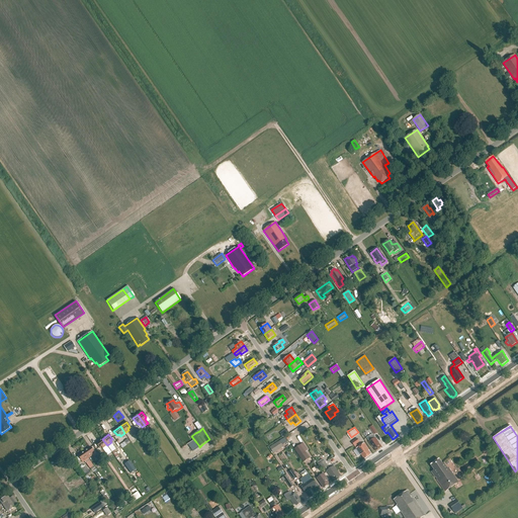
[(372,434),(367,438),(369,441),(369,442),(372,447),(373,446),(376,451),(380,448),(379,447),(381,446),(375,437),(374,438),(372,434)]
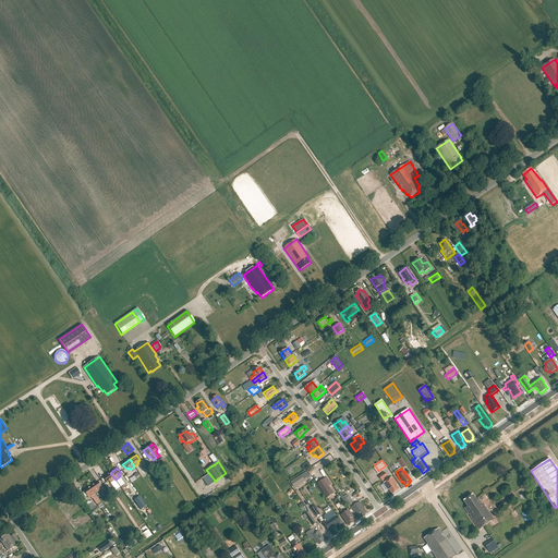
[(109,481),(110,483),(116,480),(110,473),(104,477),(107,483),(109,481)]
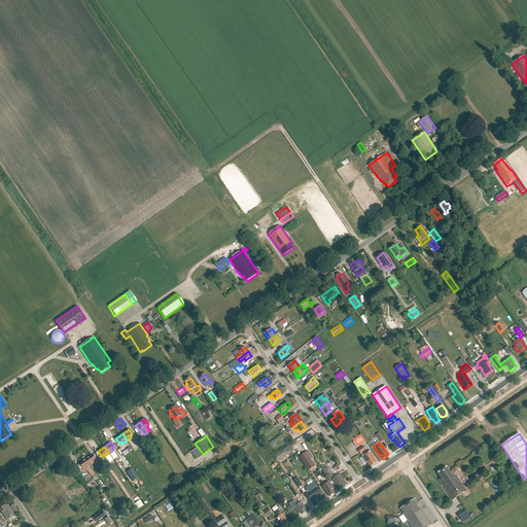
[(361,453),(363,456),(362,457),(366,463),(367,462),(371,467),(378,462),(375,459),(376,458),(371,451),(364,455),(362,452),(366,450),(363,447),(358,450),(360,454),(361,453)]
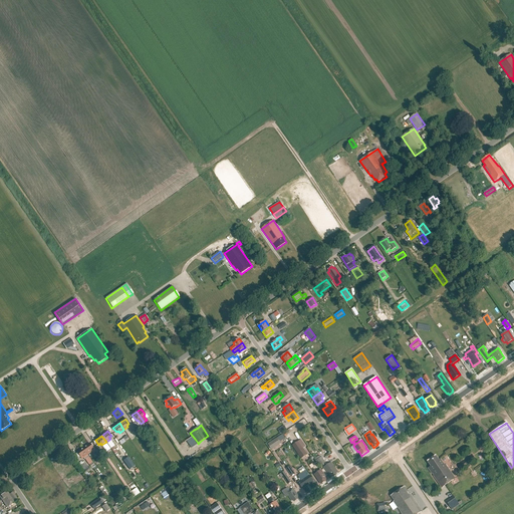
[(277,438),(267,445),(271,450),(281,443),(277,438)]
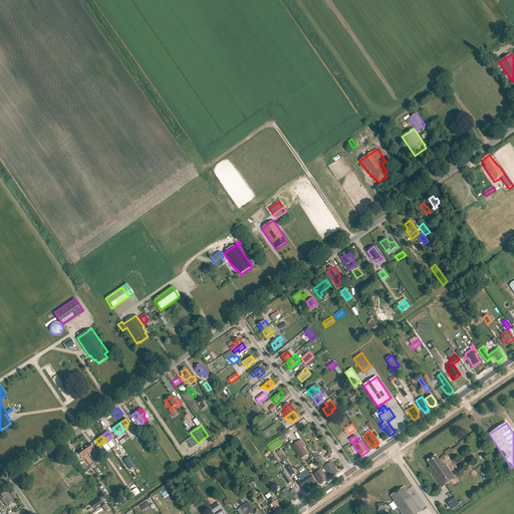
[(195,439),(188,443),(192,448),(198,443),(195,439)]
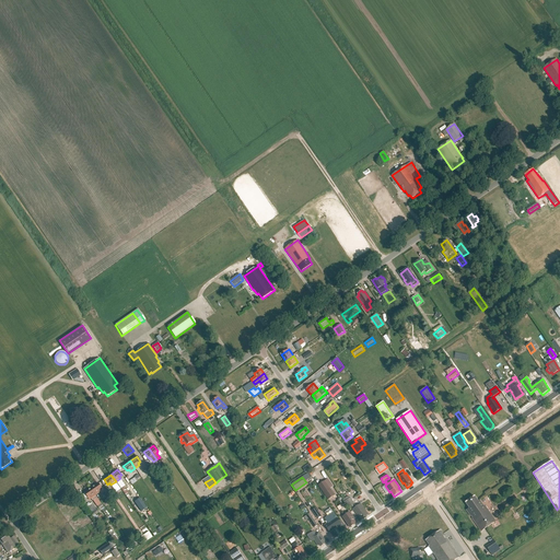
[(328,479),(318,485),(328,500),(335,496),(330,489),(333,487),(328,479)]
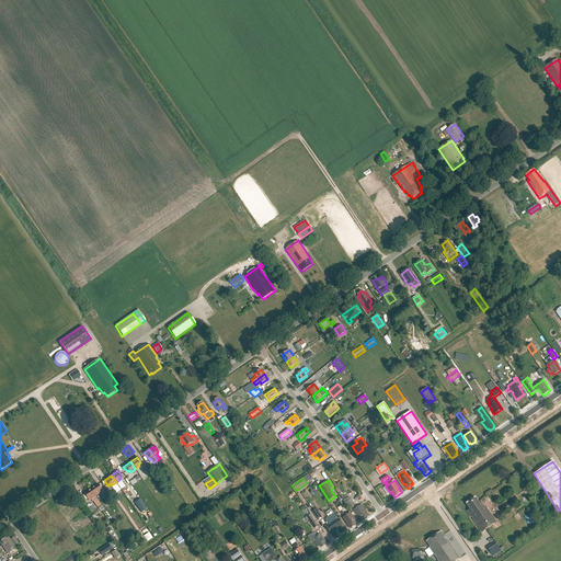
[(91,489),(96,496),(101,493),(100,491),(102,489),(99,484),(91,489)]
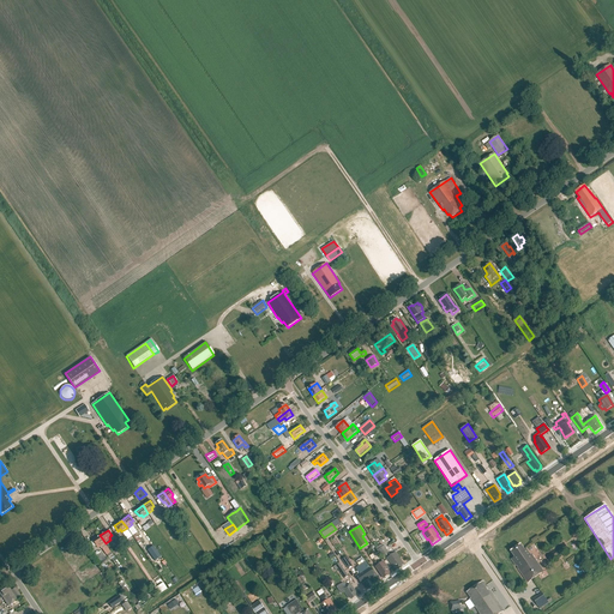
[(98,543),(101,546),(106,543),(100,535),(92,541),(96,546),(98,543)]
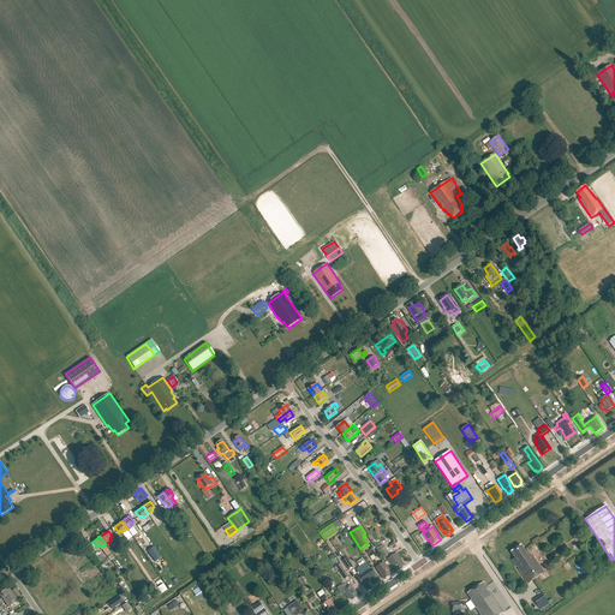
[(113,542),(120,554),(125,550),(117,539),(113,542)]
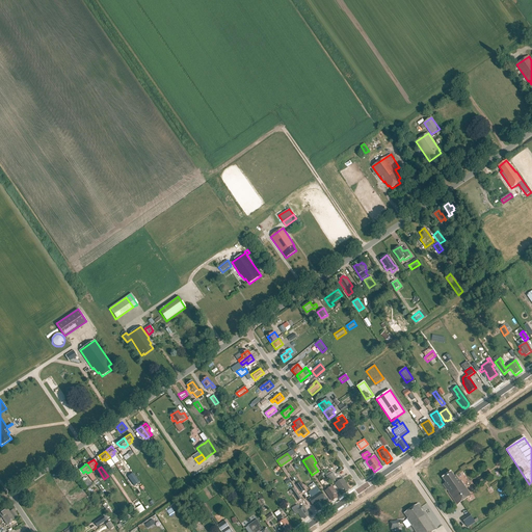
[(455,477),(451,472),(443,478),(446,483),(444,485),(457,505),(471,496),(461,481),(460,481),(459,480),(461,479),(460,476),(457,478),(456,476),(455,477)]
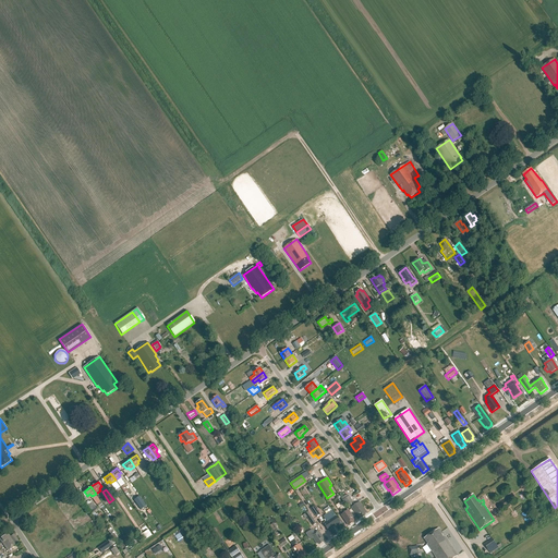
[(134,500),(141,509),(146,506),(140,496),(134,500)]
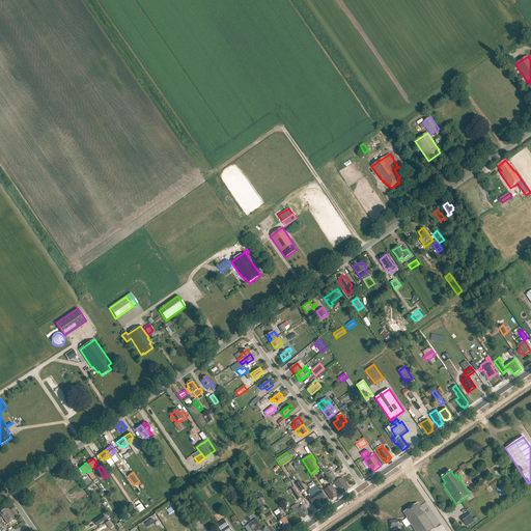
[(327,476),(331,481),(336,477),(333,472),(327,476)]
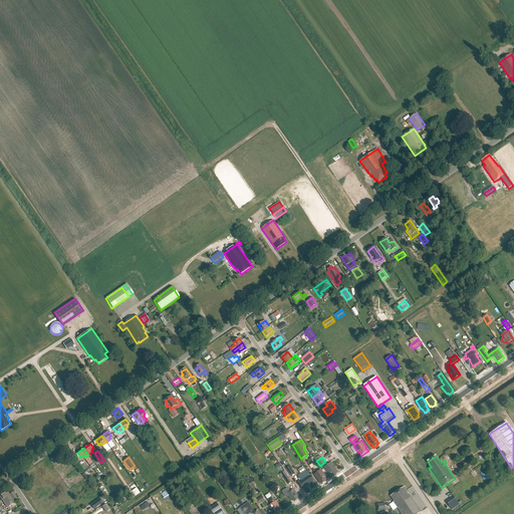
[(324,468),(330,476),(332,475),(332,476),(336,474),(335,473),(337,472),(331,463),(324,468)]
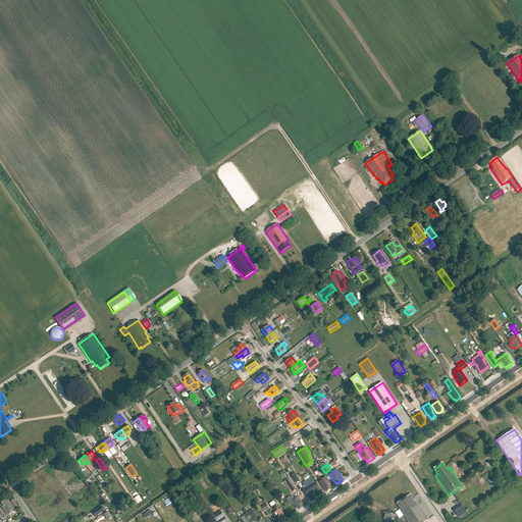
[(295,473),(291,476),(296,483),(300,481),(295,473)]
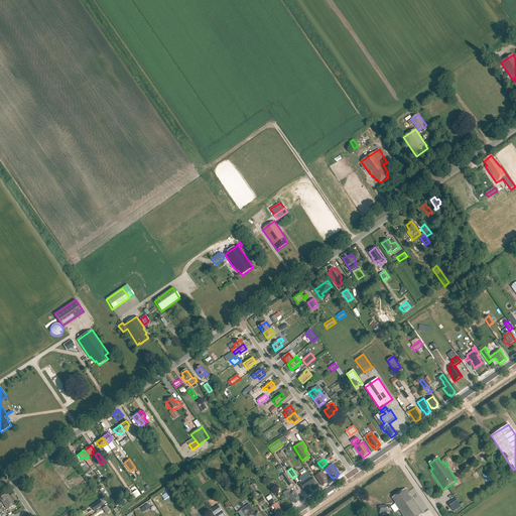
[(323,472),(316,477),(323,486),(328,483),(327,483),(329,481),(323,472)]
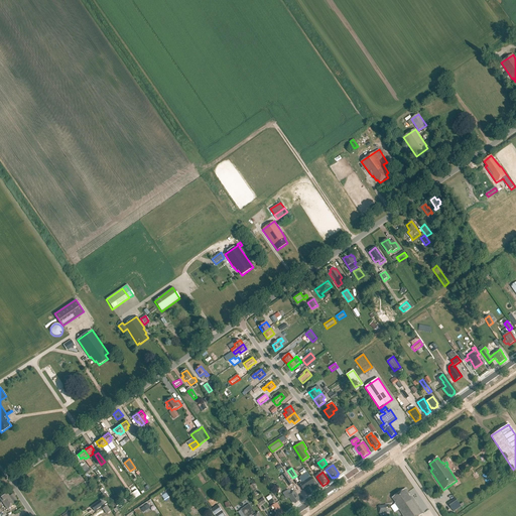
[(307,473),(299,478),(302,483),(299,485),(304,491),(314,483),(310,477),(307,473)]
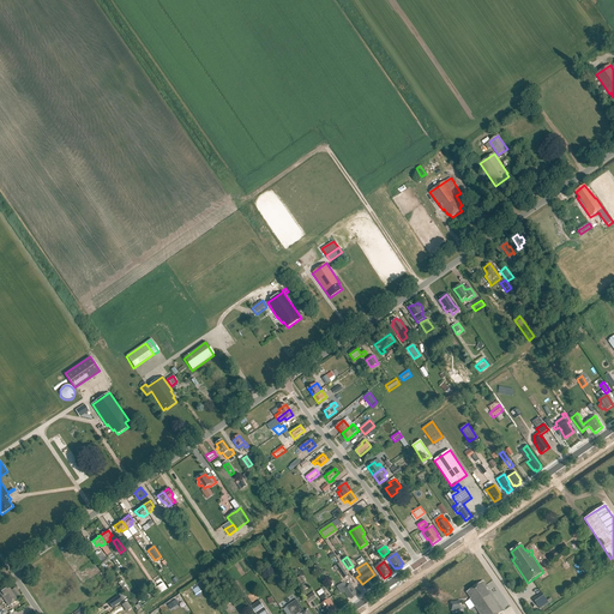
[(343,567),(338,570),(345,579),(349,576),(343,567)]
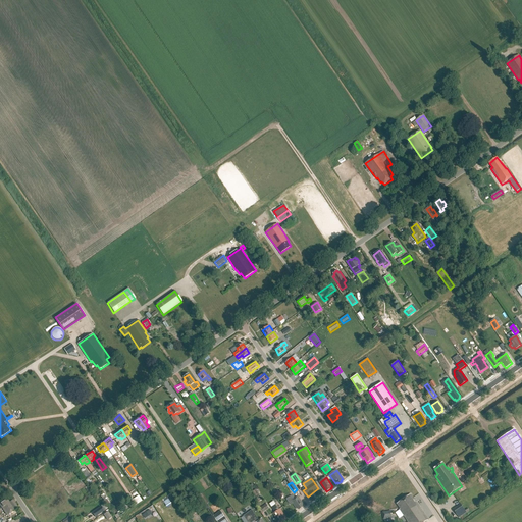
[(401,510),(400,510),(408,521),(425,521),(428,520),(411,494),(398,504),(401,510)]
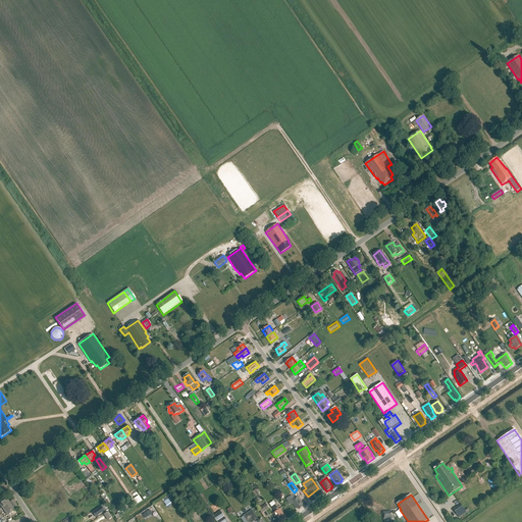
[(132,501),(136,506),(142,501),(139,496),(132,501)]
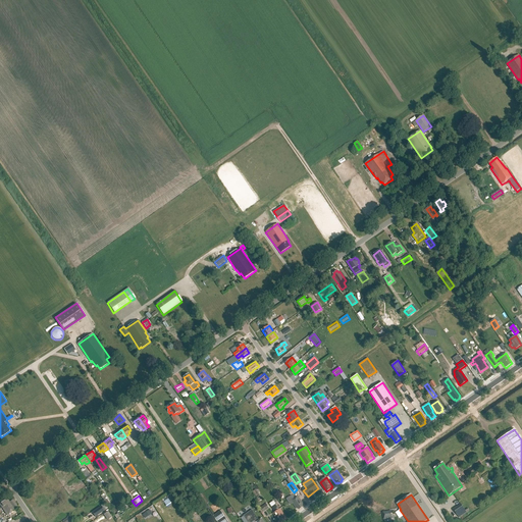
[(297,509),(298,508),(299,510),(303,507),(302,506),(303,505),(298,497),(294,500),(292,496),(286,500),(290,505),(293,503),(297,509)]
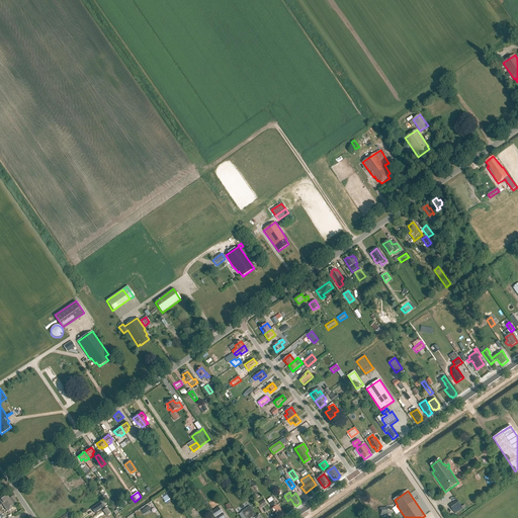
[(6,494),(0,497),(0,501),(7,511),(8,510),(9,511),(11,510),(10,509),(14,506),(18,504),(13,497),(13,496),(9,499),(6,494)]
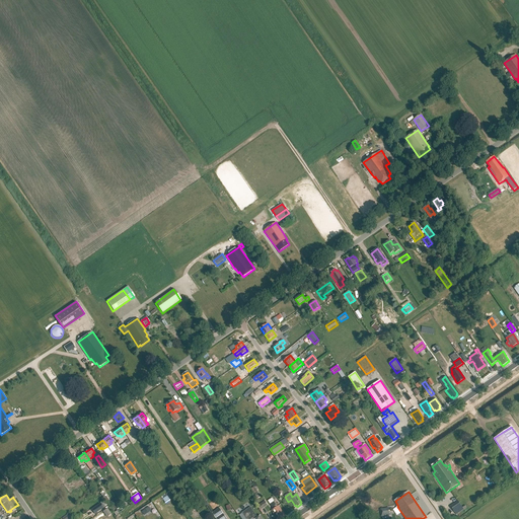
[(264,499),(256,504),(258,506),(260,505),(263,510),(269,506),(264,499)]
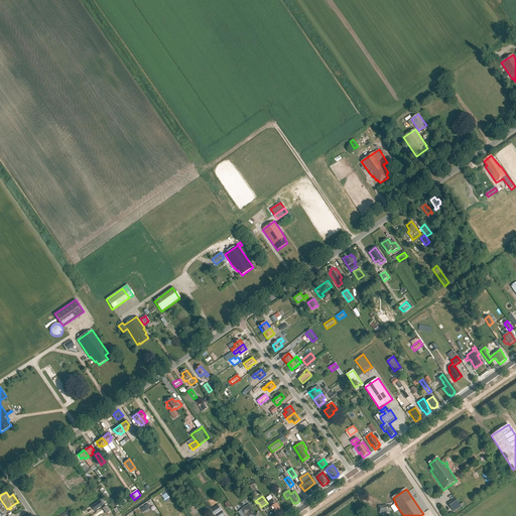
[(448,503),(455,512),(462,507),(456,498),(448,503)]
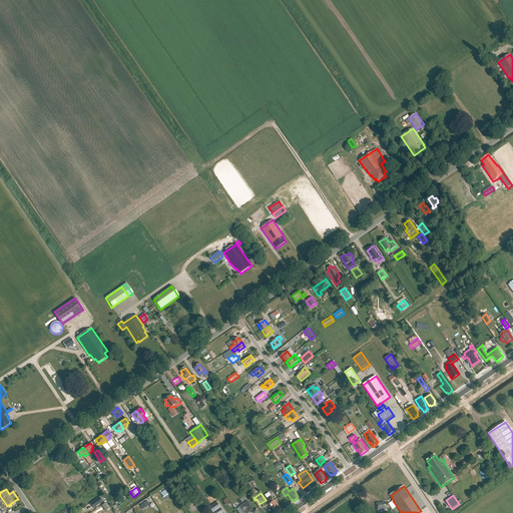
[(268,499),(271,504),(269,505),(274,512),(276,512),(277,512),(281,510),(280,509),(281,508),(276,500),(275,501),(272,496),(268,499)]
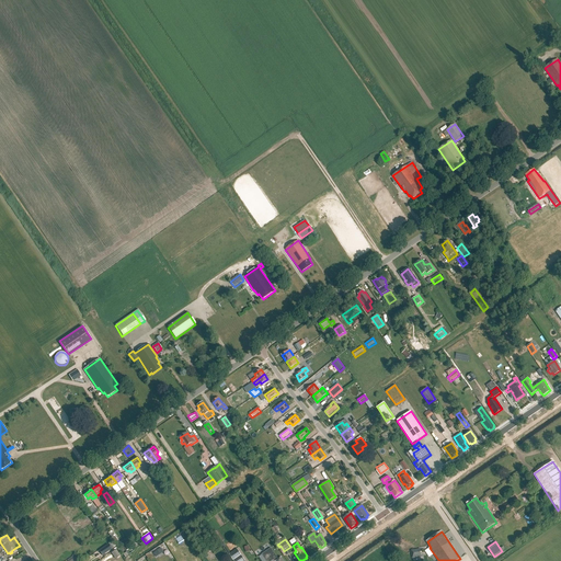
[(202,547),(207,553),(212,551),(206,544),(202,547)]
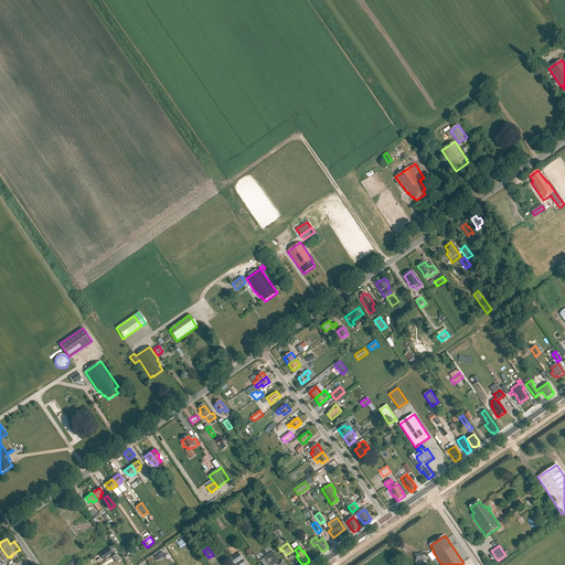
[(109,548),(99,554),(103,560),(113,553),(109,548)]
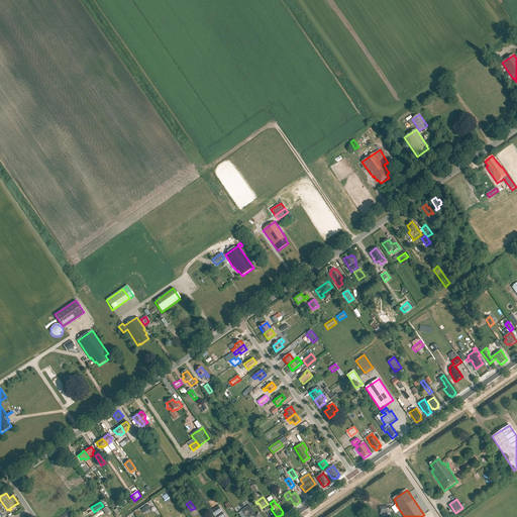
[(143,513),(150,509),(148,505),(140,510),(143,513)]
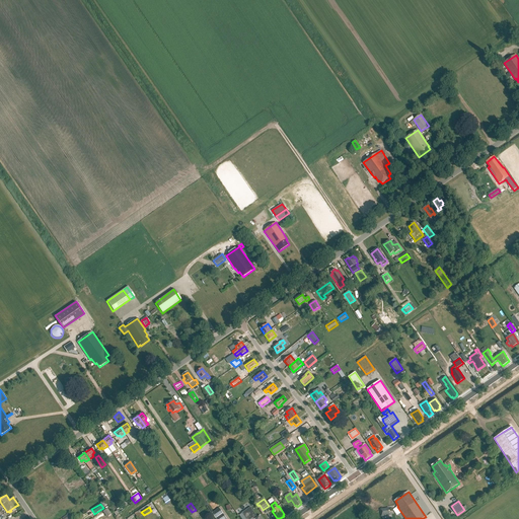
[(257,517),(250,507),(242,513),(246,518),(251,518),(253,518),(263,518),(261,516),(257,517)]
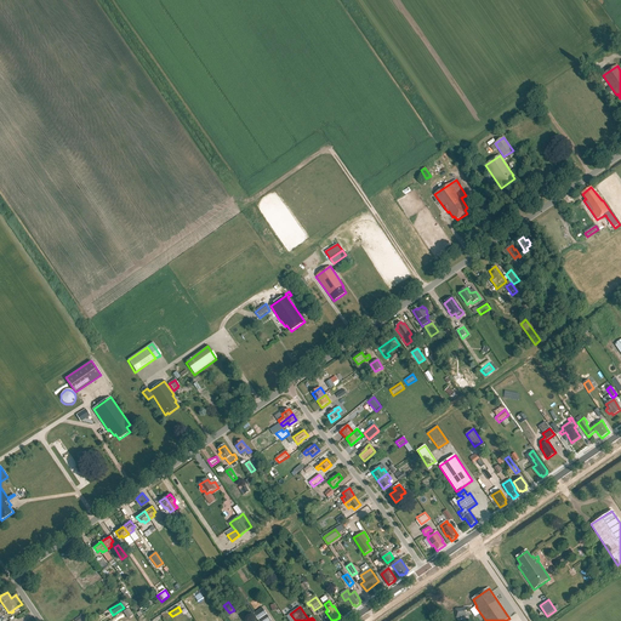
[(121,611),(126,619),(132,615),(127,608),(121,611)]
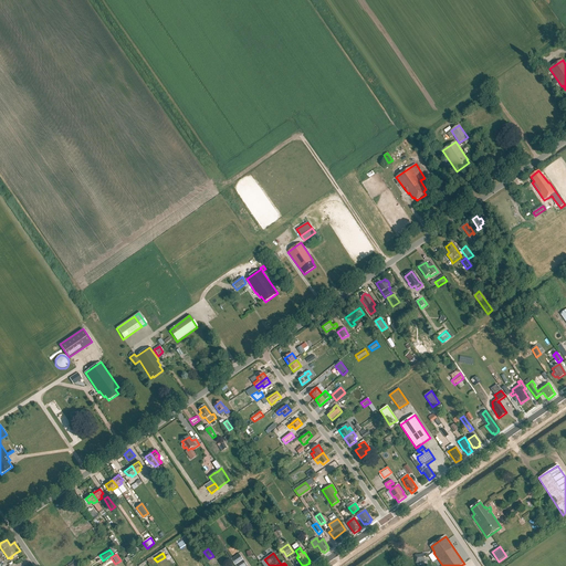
[(416,564),(426,562),(423,554),(415,555),(416,564)]
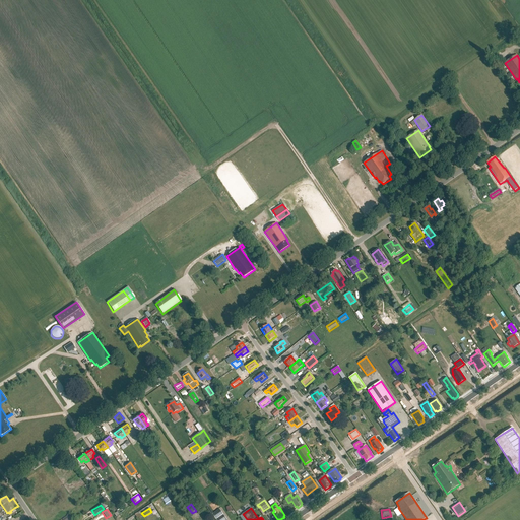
[(213,515),(216,519),(226,519),(228,519),(220,510),(213,515)]
